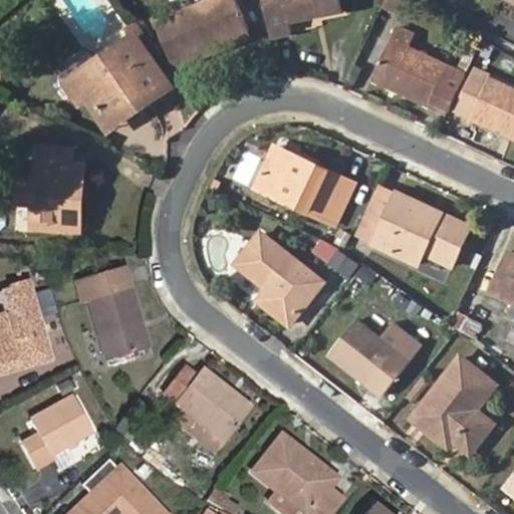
[(163,27),(178,62),(195,56),(193,52),(250,29),(238,0),(208,0),(176,13),(178,19),(163,27)]
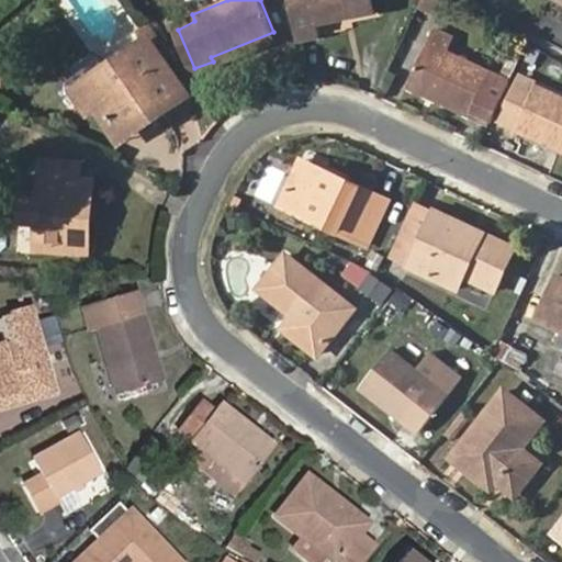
[(288,0),(295,35),(318,31),(316,14),(340,10),(348,8),(349,13),(373,9),(371,0),(288,0)]
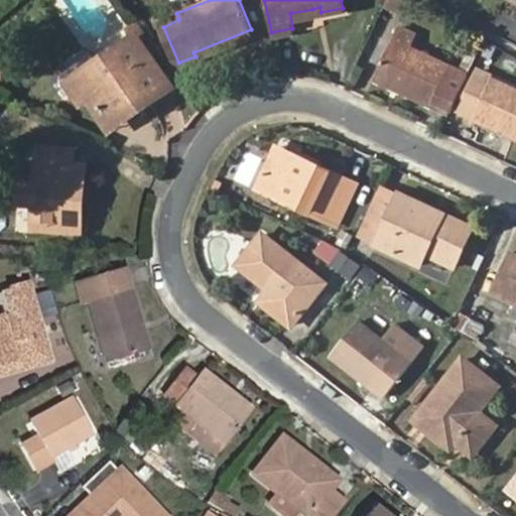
[(395,0),(386,0),(384,5),(396,10),(400,2),(395,0)]
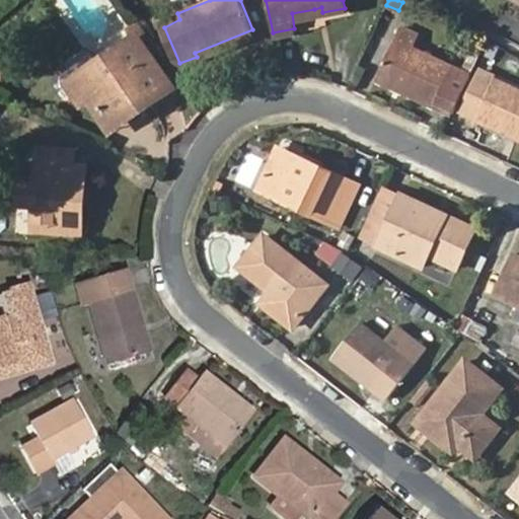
[(177,13),(161,21),(164,27),(179,19),(177,13)]
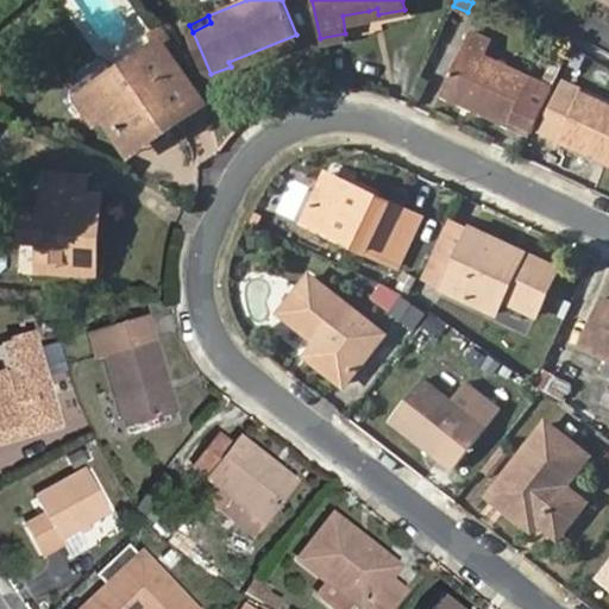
[(491,42),(469,30),(441,89),(533,131),(554,86),(485,55),(491,42)]
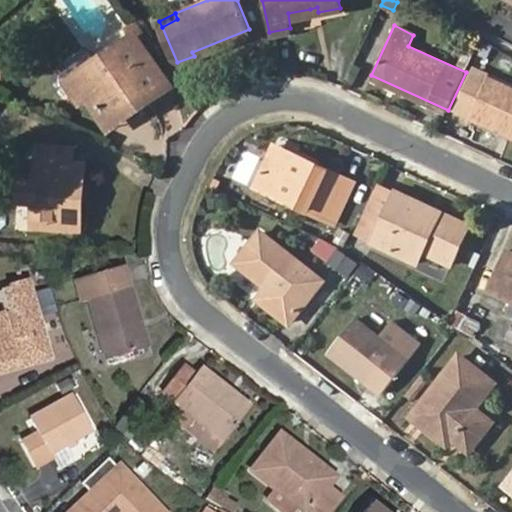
[(133,34),(98,58),(101,62),(136,39),(133,34)]
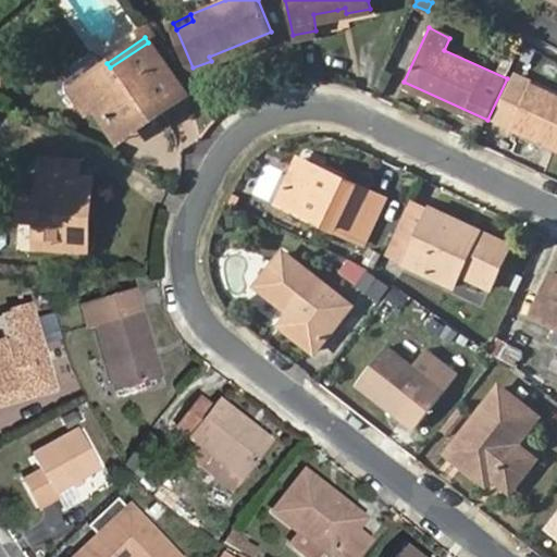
[(99,101),(119,128),(141,112),(139,108),(152,98),(159,106),(182,90),(148,42),(110,67),(107,63),(100,53),(94,52),(67,70),(63,74),(60,81),(60,87),(62,94),(69,103),(75,104),(86,98),(91,107),(99,101)]
